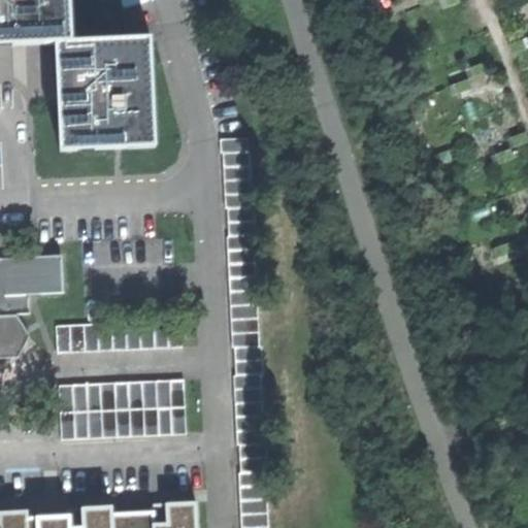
[(69,9),(68,0),(0,0),(0,45),(12,45),(11,32),(25,32),(26,45),(56,43),(71,43),(70,27),(64,27),(63,9),(69,9)]
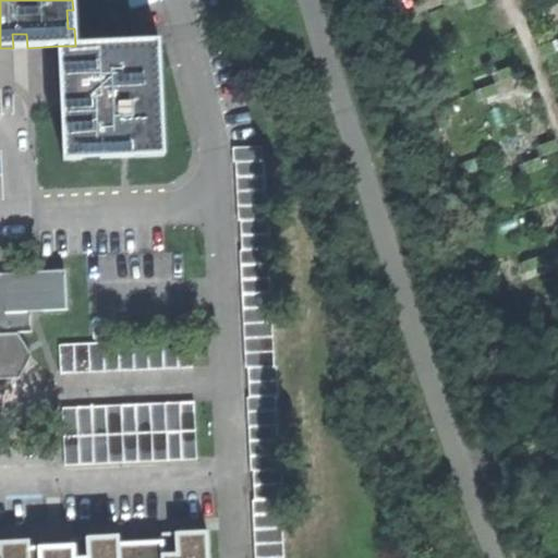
[(19,48),(27,48),(26,34),(12,34),(13,48),(19,48)]
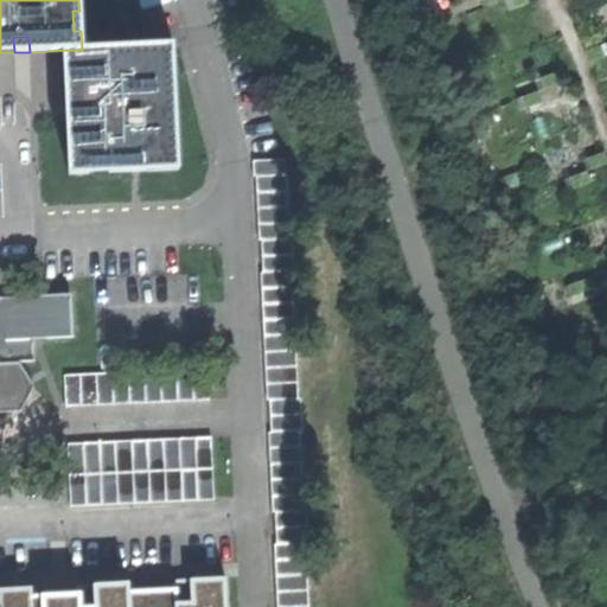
[(133,48),(82,50),(64,50),(65,69),(74,69),(75,90),(66,90),(68,107),(82,107),(82,120),(68,121),(70,174),(88,173),(88,166),(109,165),(109,172),(131,171),(139,171),(178,170),(178,151),(170,151),(170,131),(177,131),(173,45),(153,46),(153,53),(134,55),(133,48)]
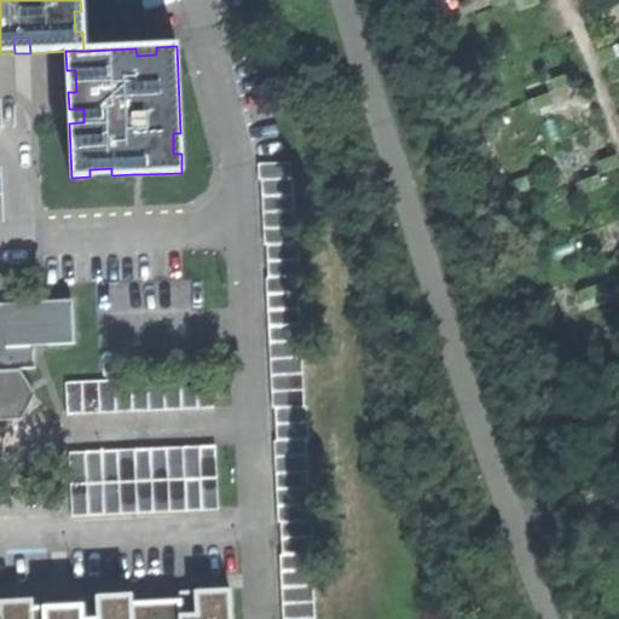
[(69,117),(69,123),(84,122),(84,109),(69,109),(69,117)]
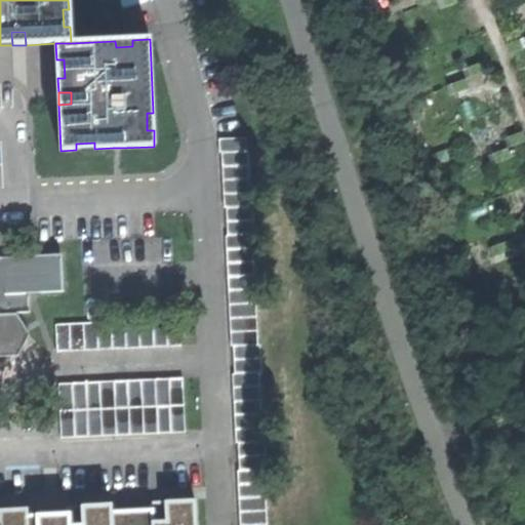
[(239,524),(267,524),(265,470),(267,470),(266,441),(263,442),(258,371),(263,371),(261,345),(258,345),(253,235),(254,235),(253,207),(252,207),(249,151),(246,151),(246,137),(218,138),(219,153),(223,153),(225,208),(227,208),(228,236),(226,236),(231,346),(233,346),(234,373),(233,373),(236,443),(238,443),(240,471),(238,471),(239,524)]
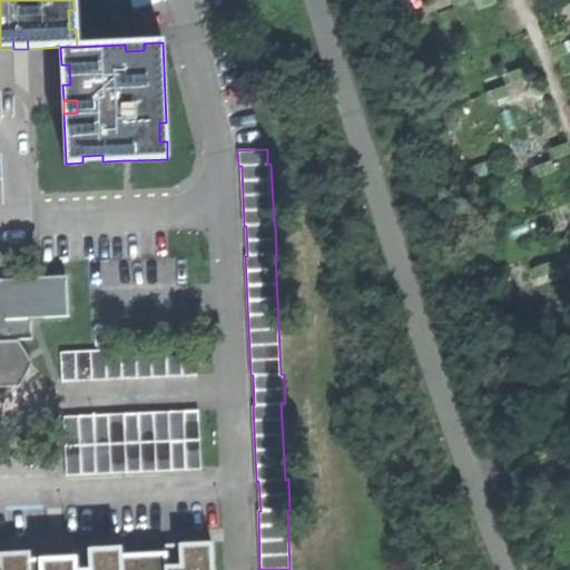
[(0,342),(18,341),(33,341),(32,320),(38,320),(69,318),(68,277),(0,281),(0,342)]
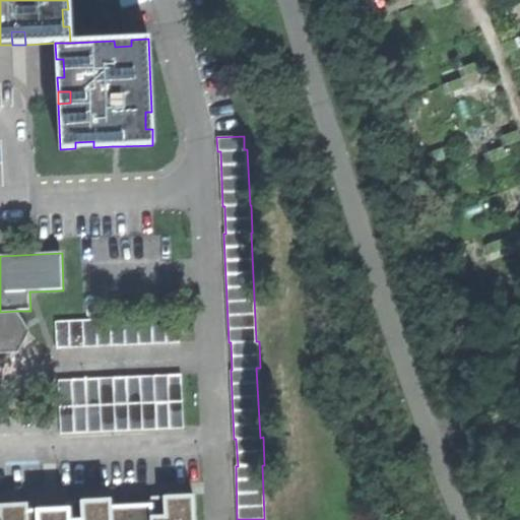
[(29,331),(16,311),(0,312),(0,353),(18,353),(29,331)]
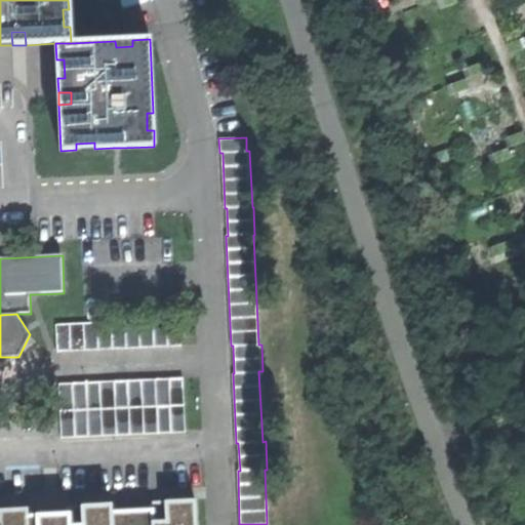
[(178,319),(57,324),(57,344),(58,352),(179,346),(178,319)]
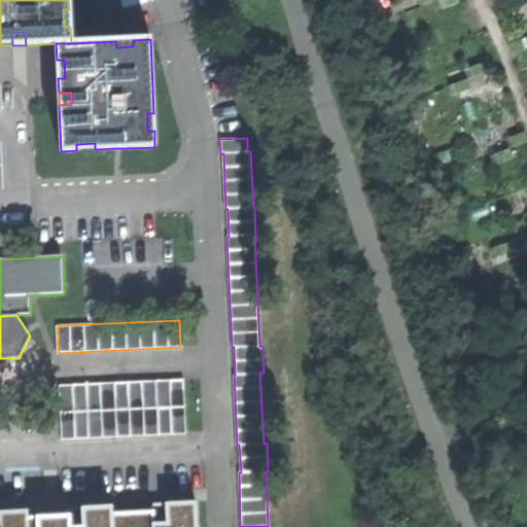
[(184,380),(61,385),(62,440),(186,434),(184,380)]
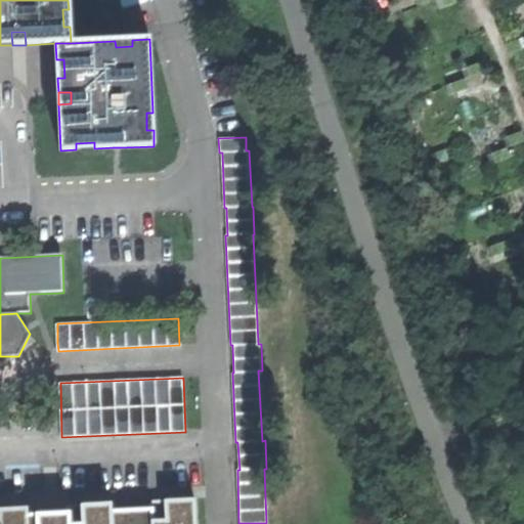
[(197,523),(195,498),(171,499),(149,501),(150,508),(113,510),(112,504),(89,505),(66,506),(66,513),(29,515),(28,508),(4,509),(0,509),(0,523),(197,523)]
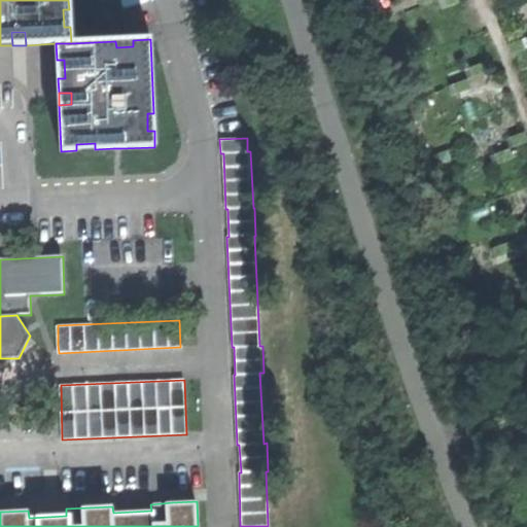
All buildings are outlined.
